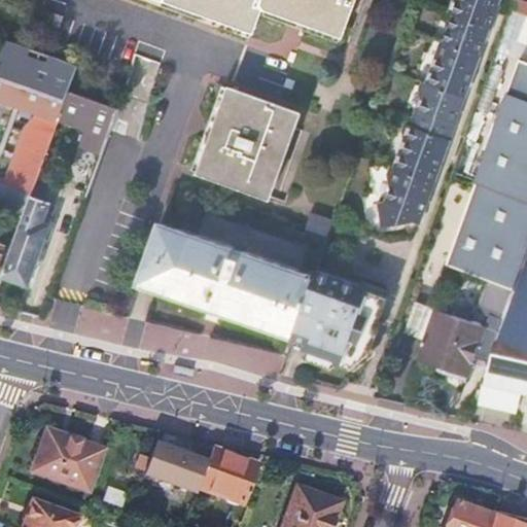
[(168,0),(260,33),(269,8),(352,38),(365,0),(168,0)]
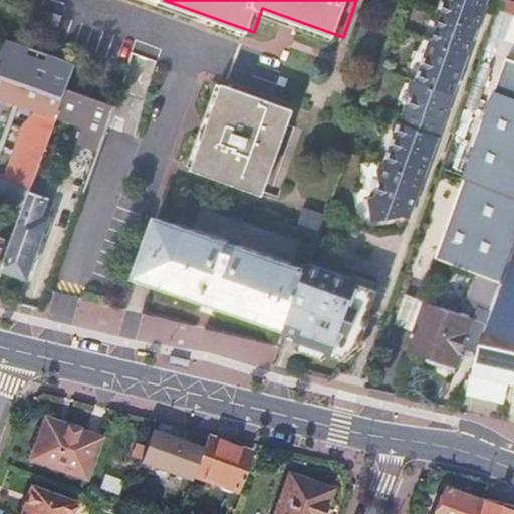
[(445,0),(441,12),(443,13),(434,38),(432,37),(425,55),(427,56),(419,79),(413,77),(410,84),(412,95),(414,95),(408,112),(398,118),(394,130),(396,141),(398,142),(389,166),(381,164),(379,172),(381,186),(376,199),(367,202),(375,224),(406,215),(411,216),(420,189),(417,188),(422,175),(423,175),(432,151),(434,151),(450,106),(446,105),(451,92),(454,93),(464,65),(461,64),(466,51),(468,52),(478,25),(480,26),(490,0),(445,0)]
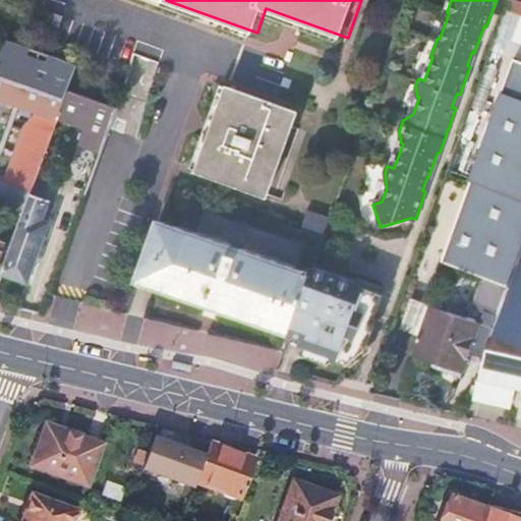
[(520,13),(520,0),(510,0),(508,8),(520,13)]
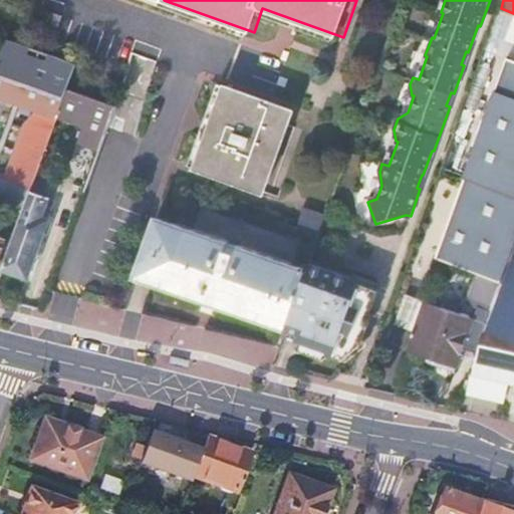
[(77,64),(5,37),(0,51),(0,94),(38,108),(25,125),(8,175),(1,173),(0,174),(0,190),(28,201),(33,188),(58,115),(59,114),(68,88),(77,64)]
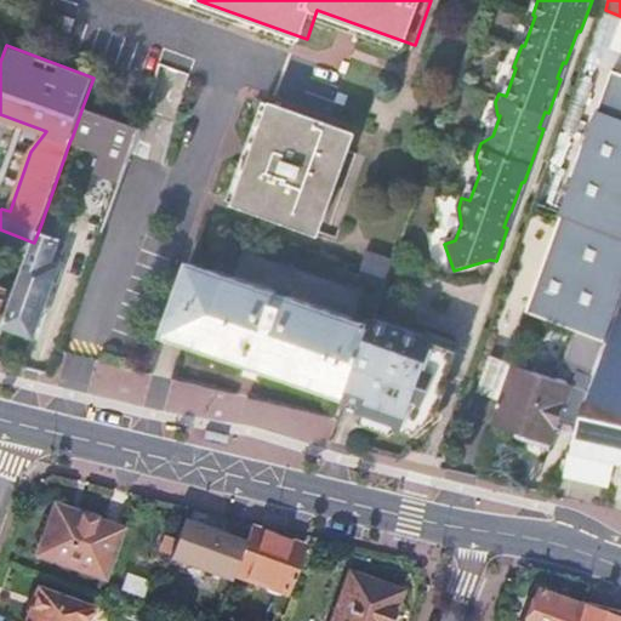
[(587,391),(579,414),(620,423),(620,419),(620,73),(614,70),(508,363),(514,365),(587,391)]
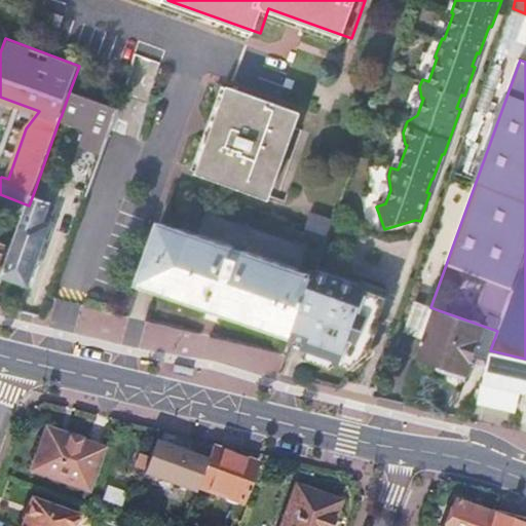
[(229,87),(199,171),(268,195),(298,113),(229,87)]
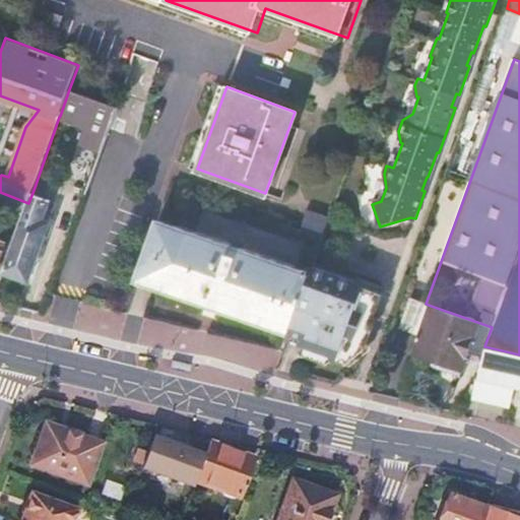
[(117,107),(69,89),(60,116),(108,133),(117,107)]
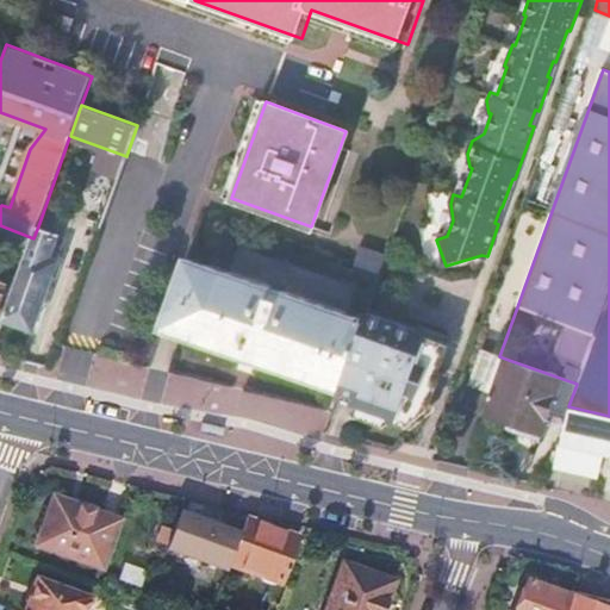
[(6,313),(5,319),(33,329),(57,262),(48,260),(56,235),(44,231),(47,225),(39,223),(33,238),(16,288),(6,313)]
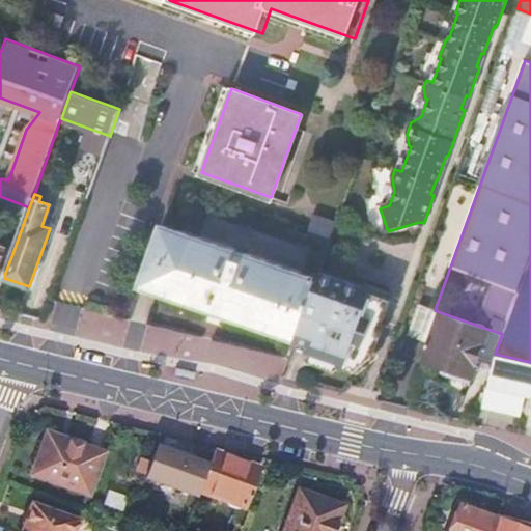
[(305,233),(330,242),(337,221),(312,213),(305,233)]
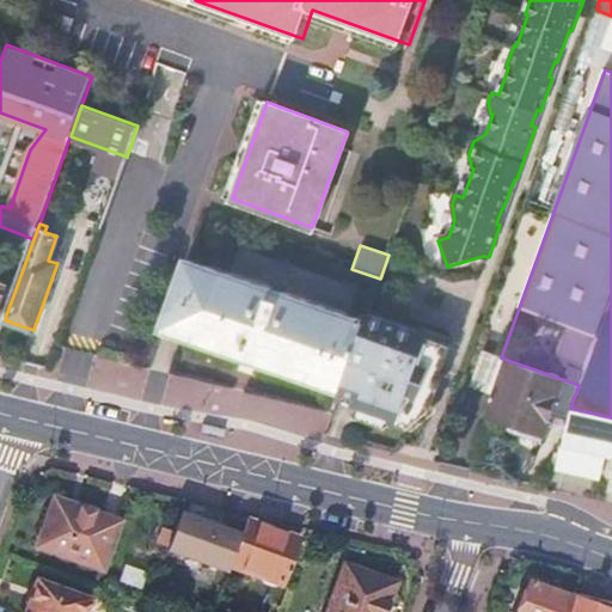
[(163,328),(340,390),(365,320),(188,259),(163,328)]
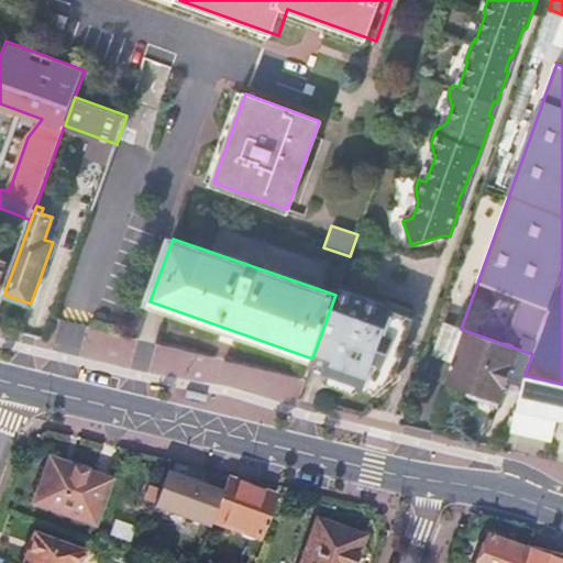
[(0,286),(6,289),(14,266),(0,261),(0,286)]
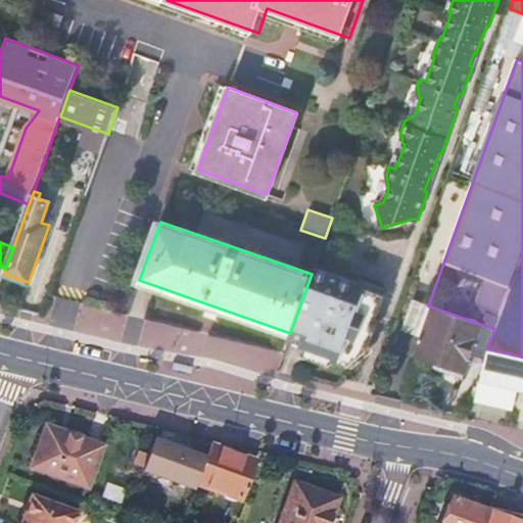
[(290,333),(289,337),(306,344),(304,349),(320,355),(331,345),(339,349),(338,351),(367,346),(369,342),(373,330),(377,319),(375,318),(386,289),(359,279),(358,282),(315,267),(312,274),(290,333)]
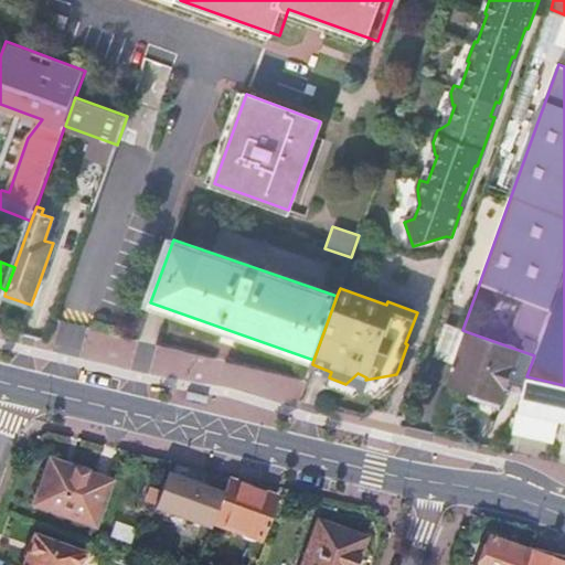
[(510,379),(524,383),(526,376),(534,355),(468,332),(449,385),(469,393),(470,397),(499,407),(510,379)]
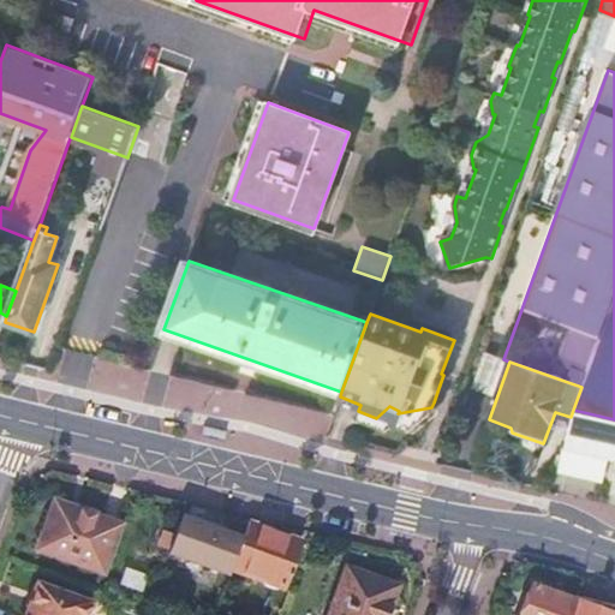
[(376,418),(358,411),(356,417),(387,429),(393,423),(415,431),(437,412),(439,405),(434,402),(431,407),(398,413),(399,411),(389,406),(376,418)]
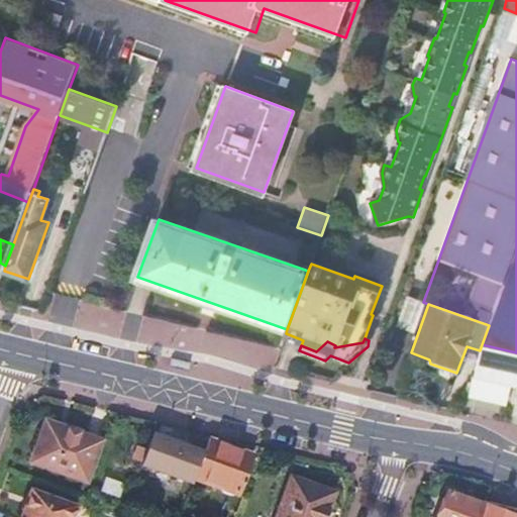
[(103,441),(48,423),(33,464),(88,484),(103,441)]
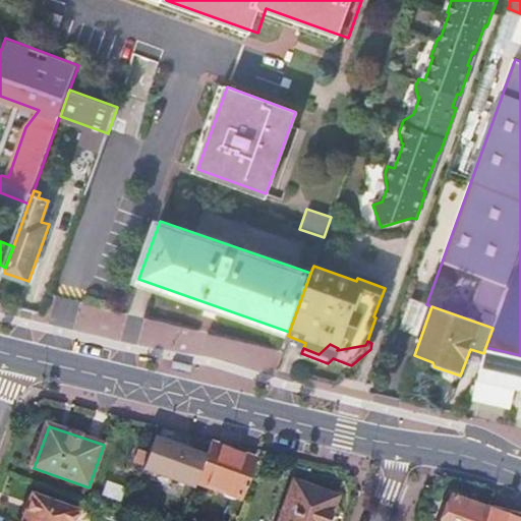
[(182,440),(158,431),(140,479),(152,483),(157,467),(170,472),(182,440)]
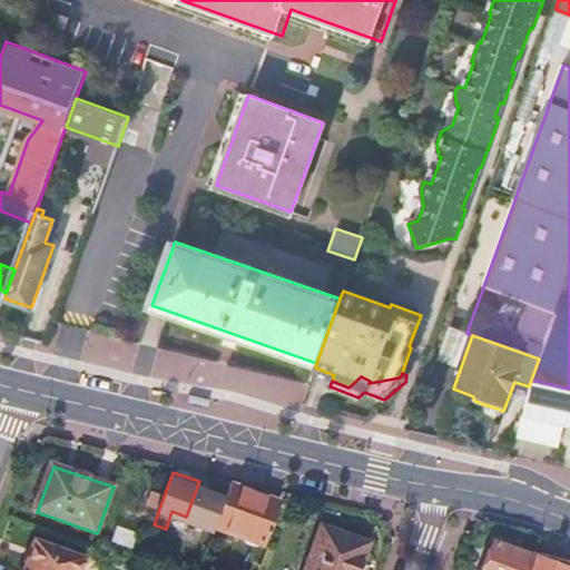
[(278,504),(232,488),(217,529),(262,546),(278,504)]
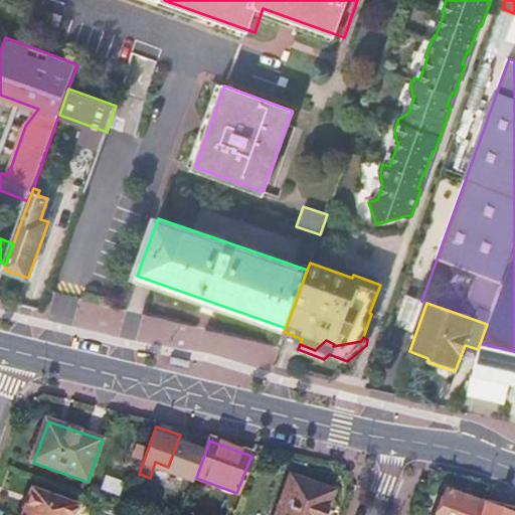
[(185,474),(193,454),(180,449),(173,469),(185,474)]
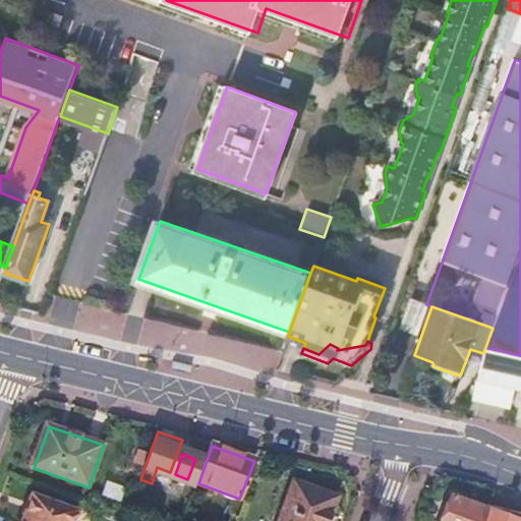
[(332,520),(340,498),(295,482),(281,520),(332,520)]
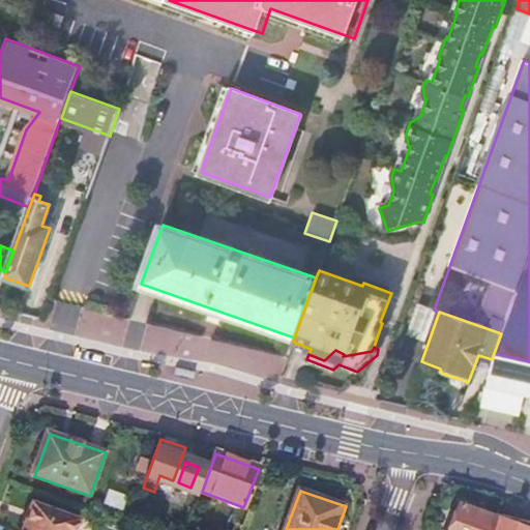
[(25,529),(75,529),(79,522),(35,506),(25,529)]
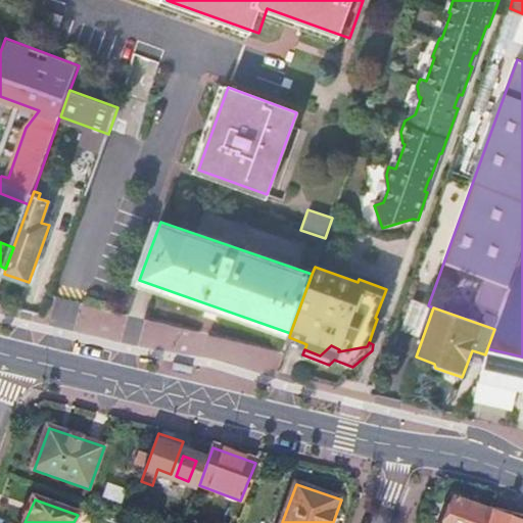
[(443,522),(483,522),(488,512),(453,500),(443,522)]
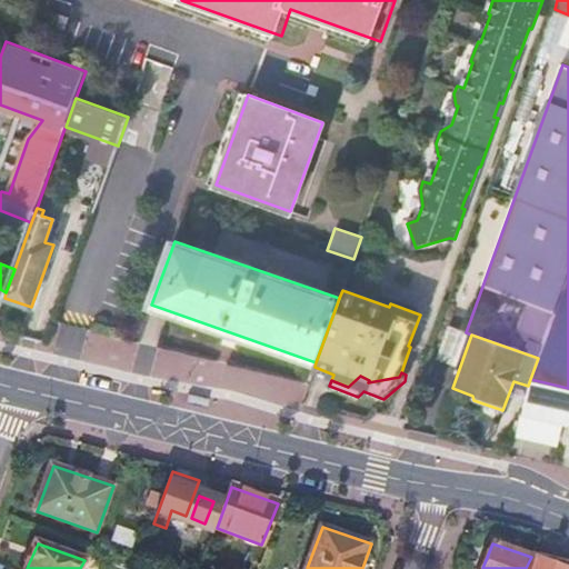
[(210,568),(216,556),(207,552),(201,568),(210,568)]
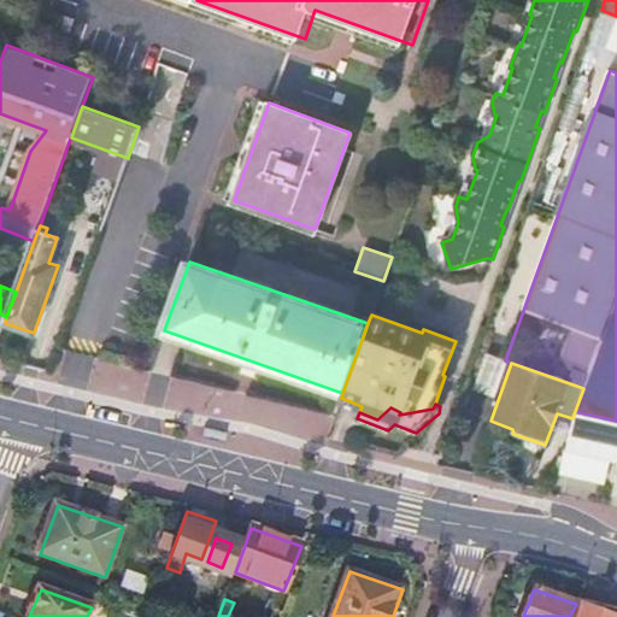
[(570,616),(613,616),(576,604),(570,616)]
